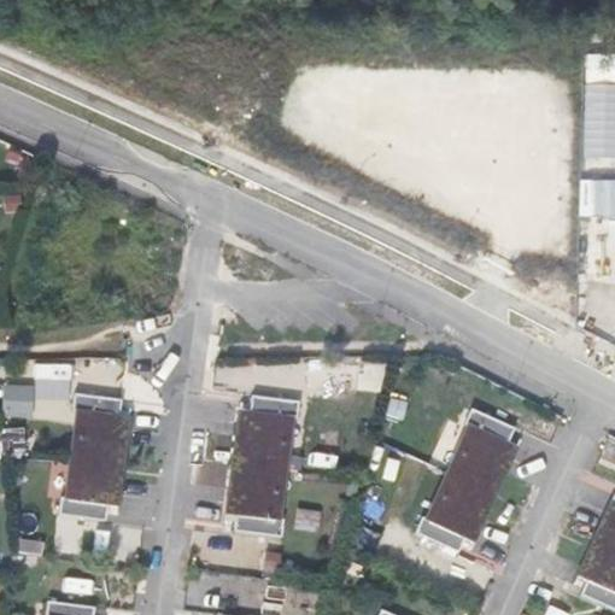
[(28,361),(27,378),(62,378),(62,362),(28,361)]
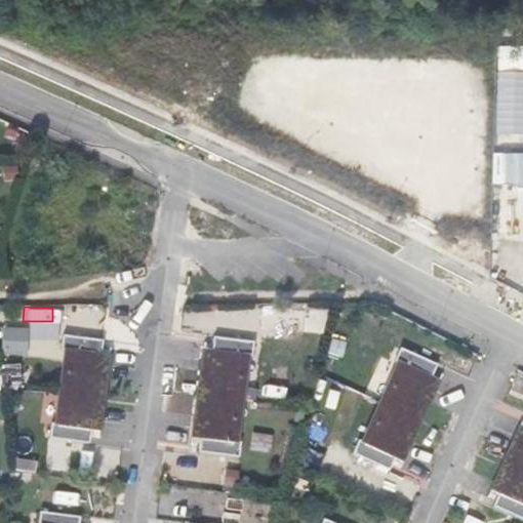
[(3,328),(3,351),(23,351),(23,328),(3,328)]
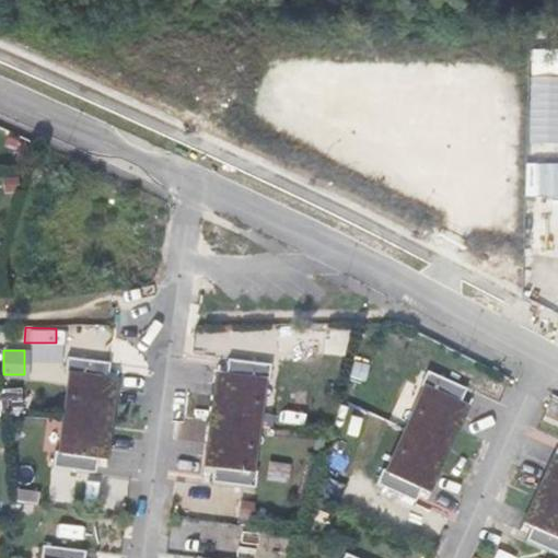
[(74,373),(69,419),(113,425),(119,376),(109,375),(112,362),(69,357),(67,372),(74,373)]
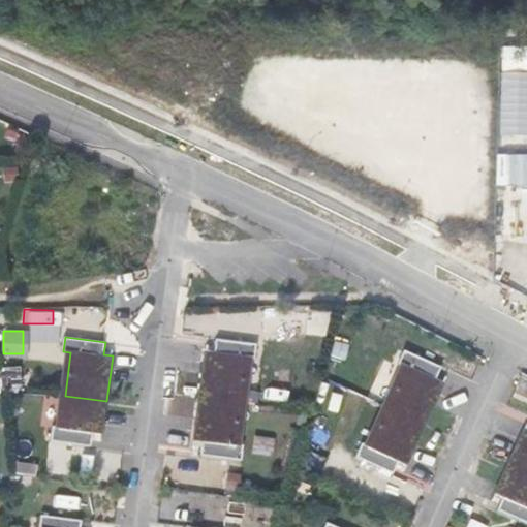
[(207,350),(200,396),(242,401),(248,358),(255,359),(257,343),(217,338),(215,351),(207,350)]
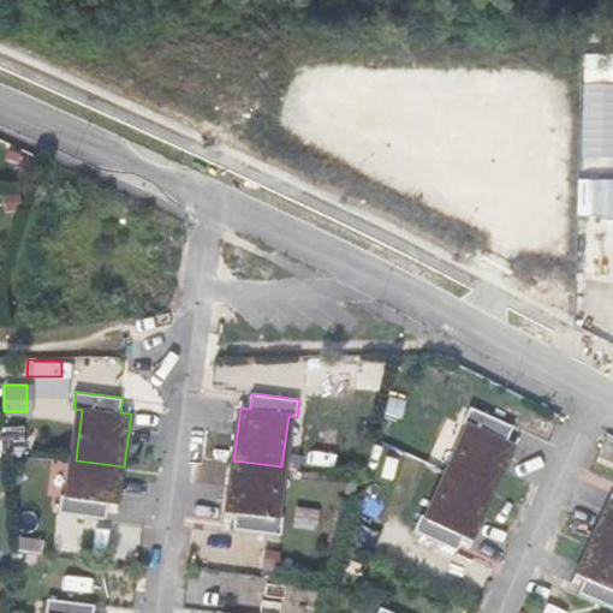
[(451,471),(495,492),(517,444),(507,440),(515,426),(470,406),(463,422),(471,426),(451,471)]
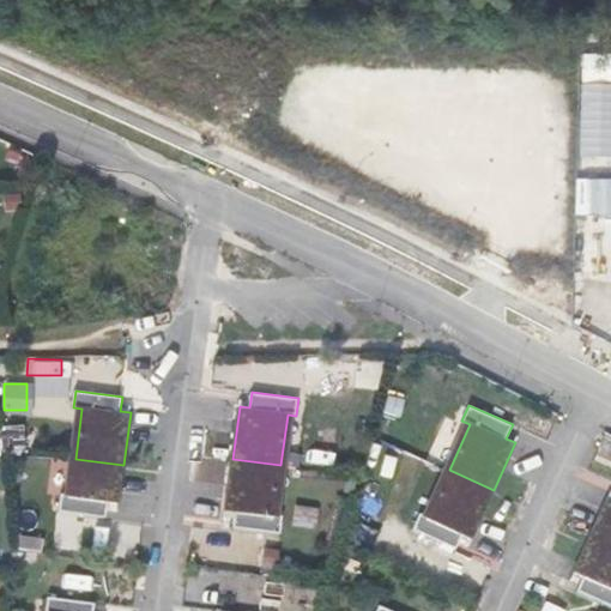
[(123,465),(76,459),(71,495),(62,494),(60,509),(107,515),(108,501),(119,502),(123,465)]
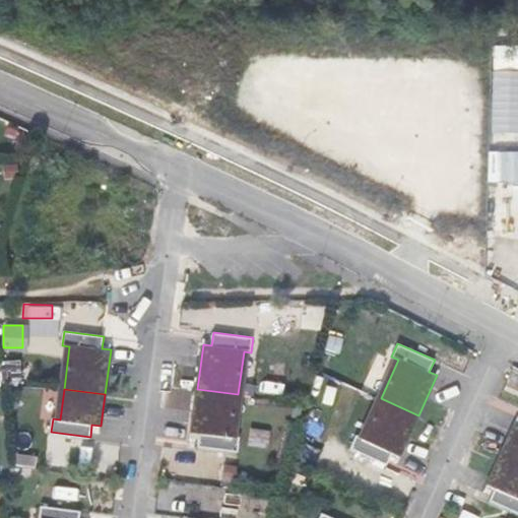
[(233,436),(238,394),(197,389),(192,433),(200,434),(199,446),(238,451),(240,437),(233,436)]
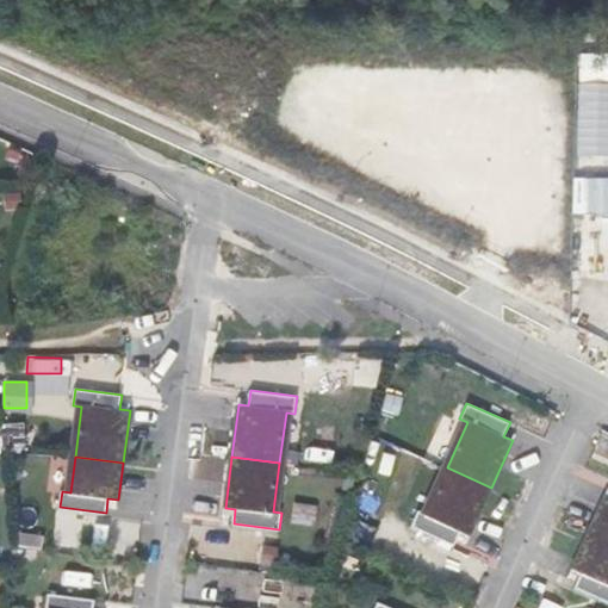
[(470,535),(491,488),(447,467),(427,513),(419,509),(411,526),(454,545),(460,532),(470,535)]
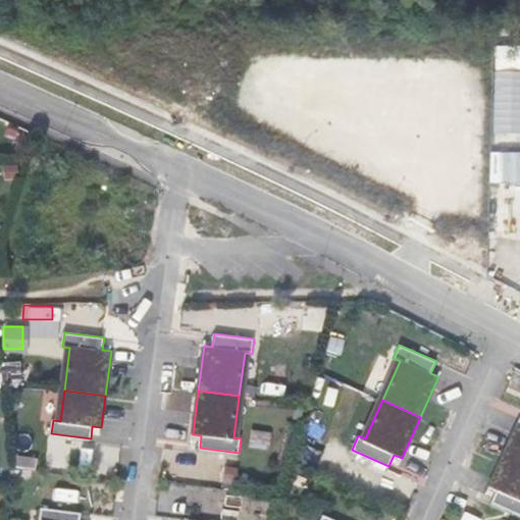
[(503,460),(519,466),(519,422),(518,422),(503,460)]
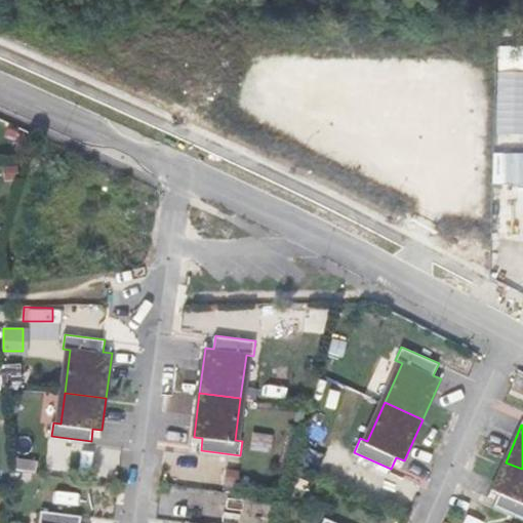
[(253,427),(250,445),(271,449),(274,431),(253,427)]
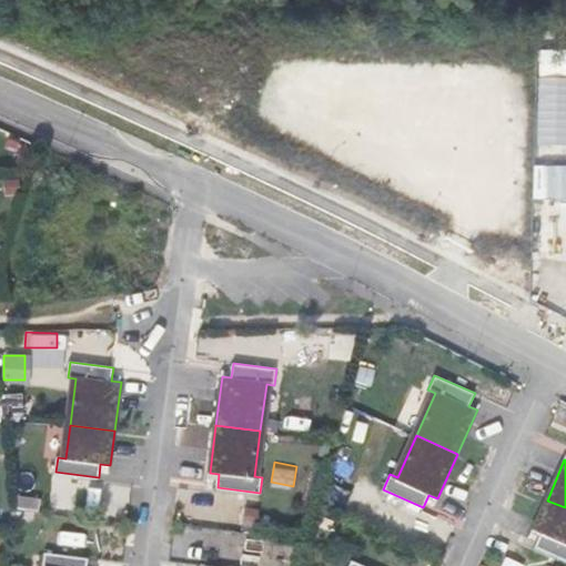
[(565,507),(547,501),(534,529),(542,533),(536,546),(565,558),(565,507)]
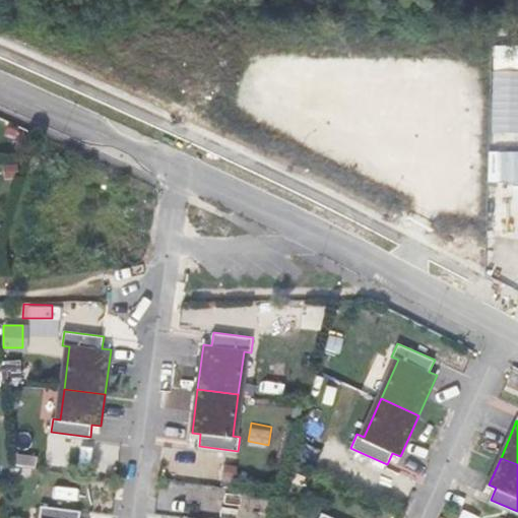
[(46,474),(45,488),(67,491),(69,477),(46,474)]
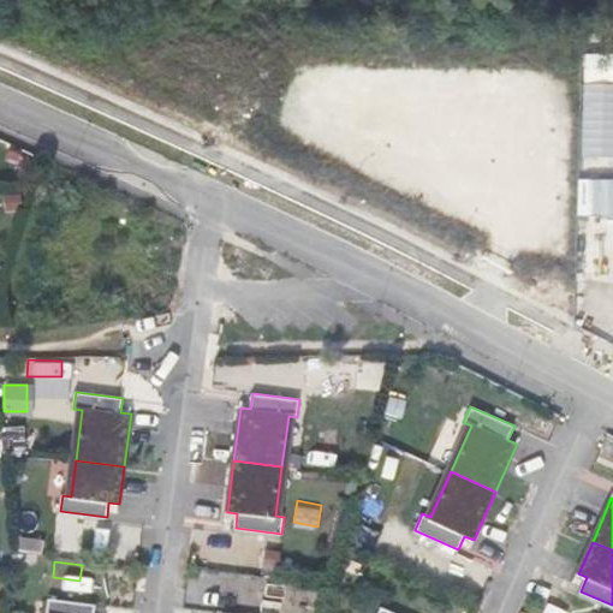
[(94,612),(96,605),(49,599),(47,612),(94,612)]
